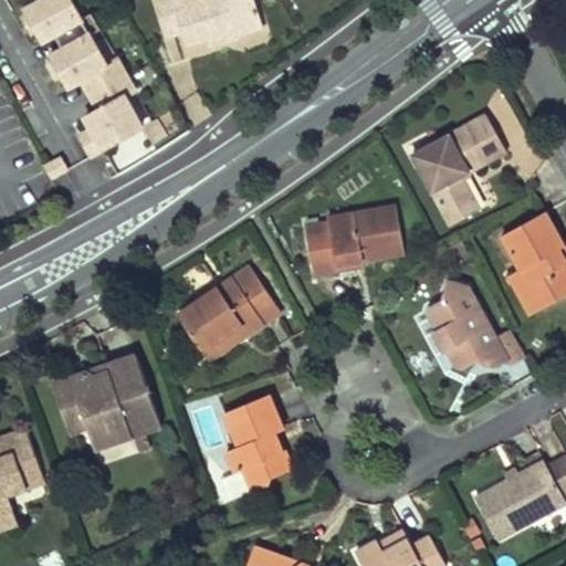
[(135,91),(117,59),(107,64),(91,34),(101,29),(92,13),(82,19),(71,0),(40,0),(25,9),(29,14),(23,18),(28,25),(33,22),(37,29),(43,41),(55,34),(63,49),(51,55),(54,61),(49,64),(53,72),(59,69),(62,75),(69,87),(82,80),(98,111),(85,117),(92,129),(95,136),(84,142),(88,149),(102,143),(104,148),(142,127),(125,96),(135,91)]
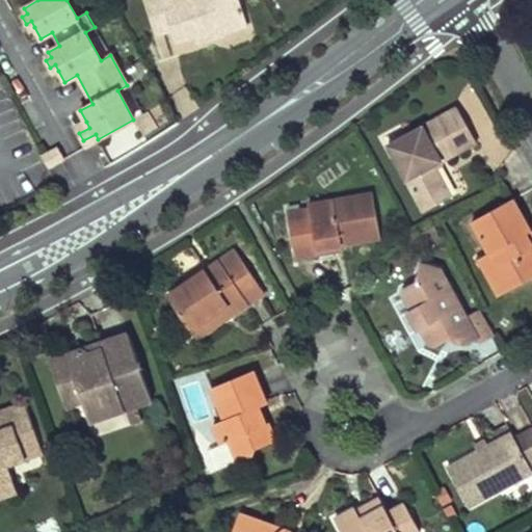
[(248,26),(240,0),(144,0),(156,35),(171,30),(176,44),(195,37),(197,45),(213,40),(216,31),(222,29),(224,33),(248,26)]
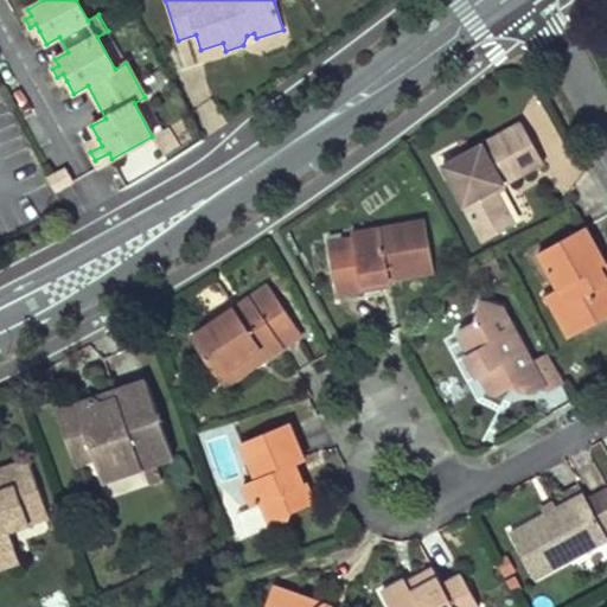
[(39,31),(36,24),(30,27),(33,34),(39,31)]
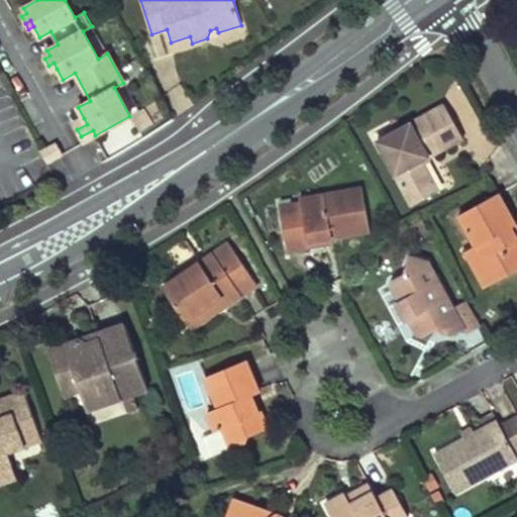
[(216,28),(210,30),(207,38),(218,35),(218,32),(216,28)]
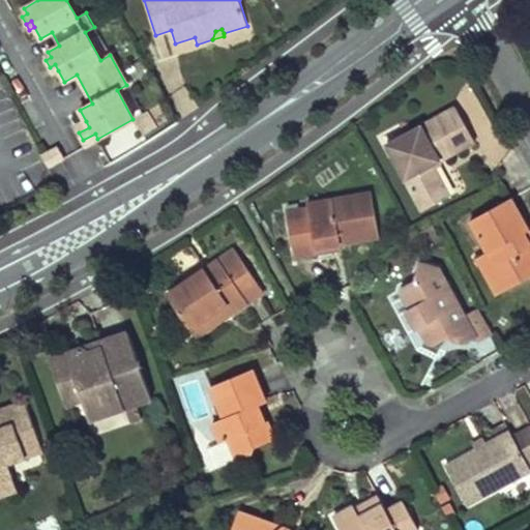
[(58,70),(55,64),(50,67),(54,74),(58,70)]
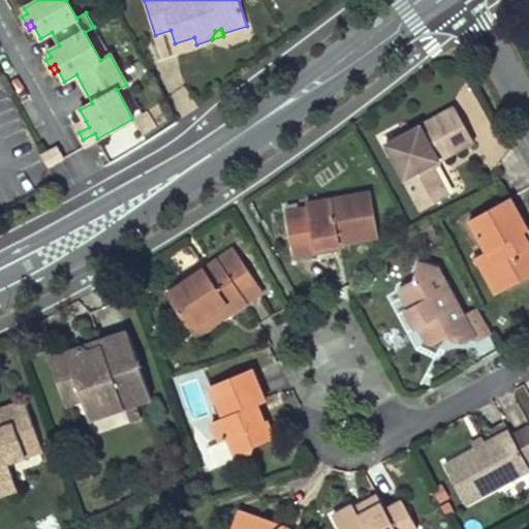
[(385,145),(422,211),(448,196),(434,168),(432,164),(438,161),(474,142),(466,127),(455,106),(385,145)]
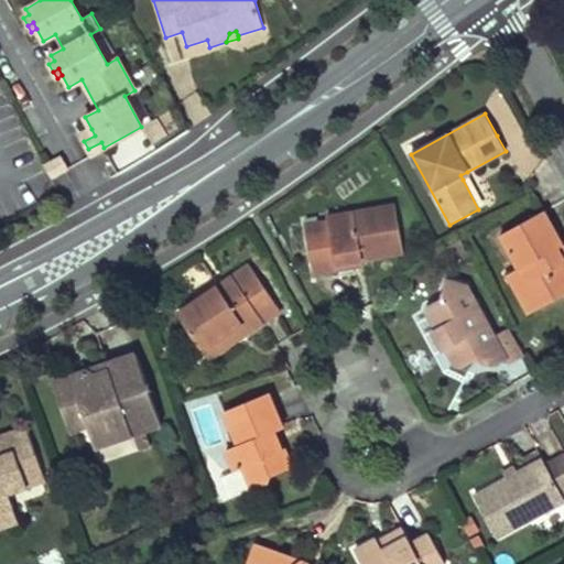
[(84,141),(95,136),(91,129),(80,134),(84,141)]
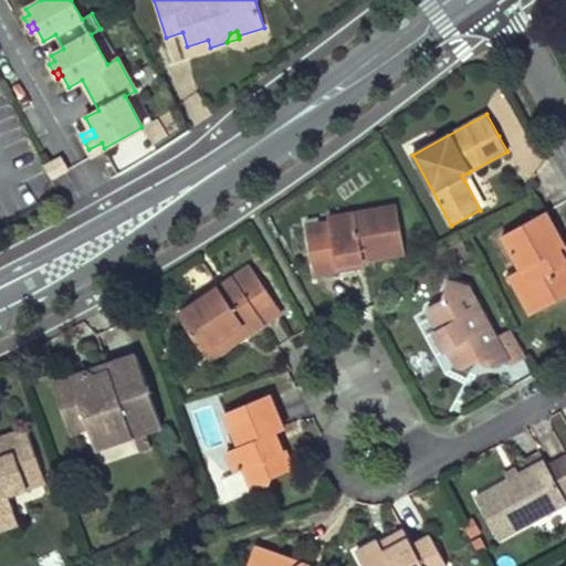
[(104,148),(102,143),(88,149),(92,155),(104,148)]
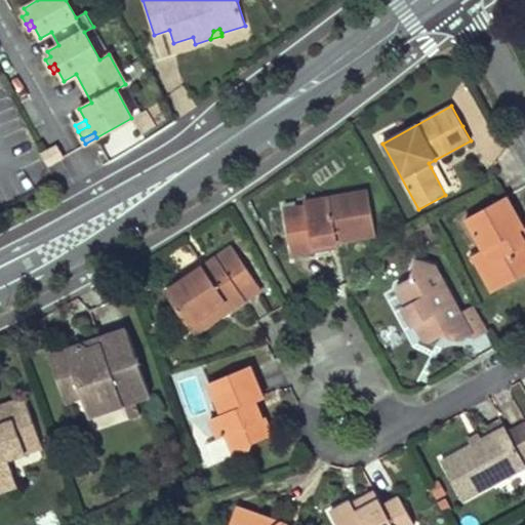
[(284,210),(292,255),(315,251),(314,246),(337,242),(375,235),(368,190),(305,201),(306,206),(284,210)]
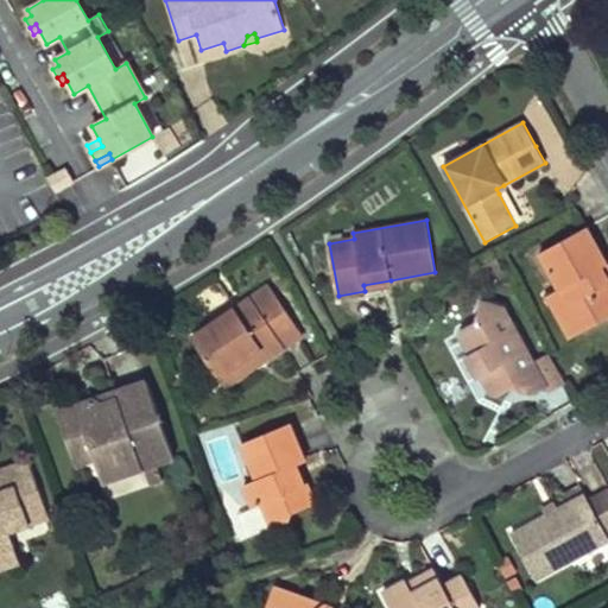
[(539,253),(559,290),(582,331),(607,317),(607,273),(606,274),(601,267),(607,265),(587,227),(539,253)]
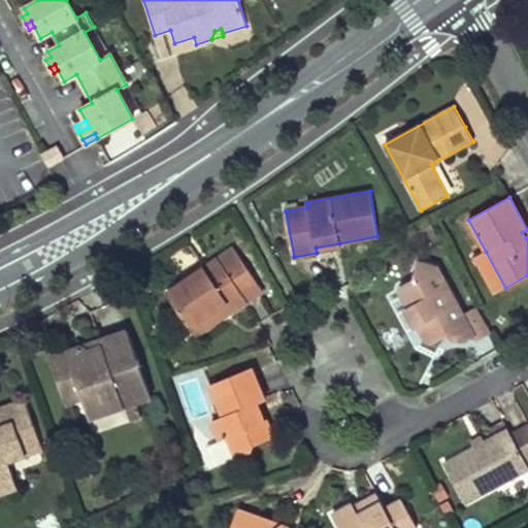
[(340,249),(339,243),(316,248),(317,253),(327,251),(340,249)]
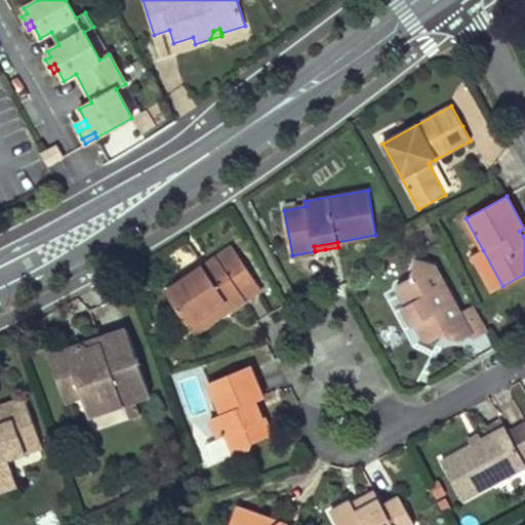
[(166,292),(189,326),(225,301),(231,310),(261,289),(233,247),(166,292)]
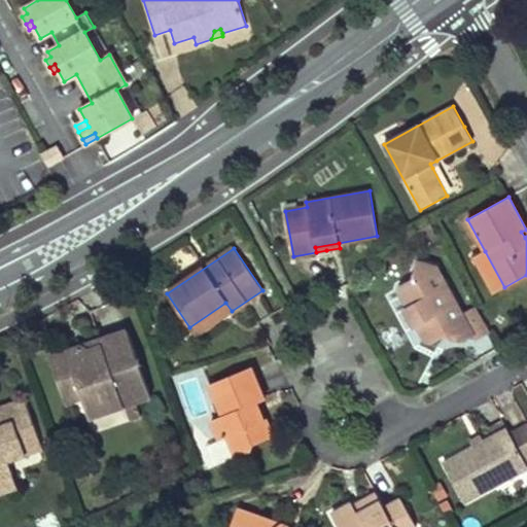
[(504,287),(485,251),(475,257),(494,293),(504,287)]
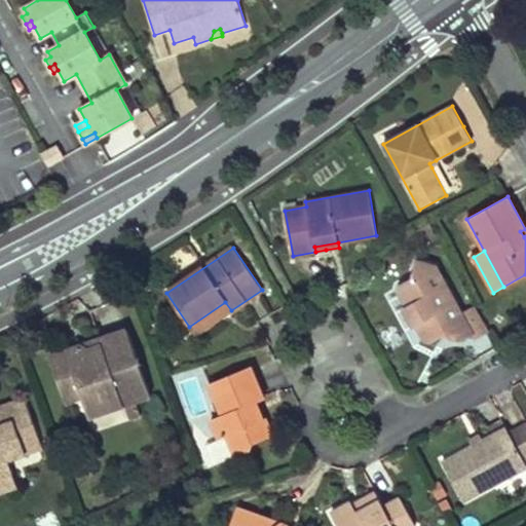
[(398,292),(406,307),(403,309),(412,326),(415,325),(424,340),(429,342),(443,335),(460,340),(473,334),(476,340),(489,333),(474,305),(461,311),(437,266),(418,260),(413,278),(400,287),(398,292)]
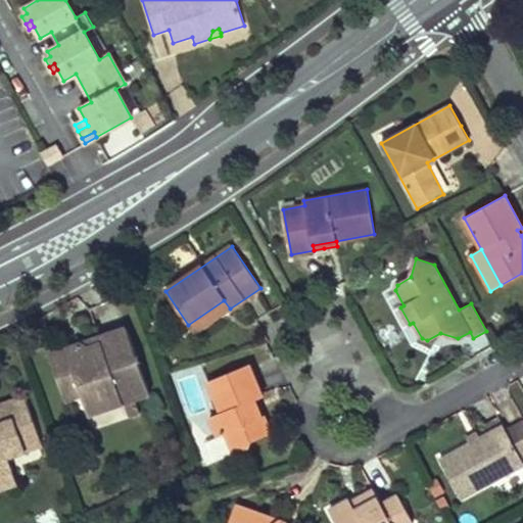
[(224,300),(188,325),(194,333),(221,315),(230,308),(224,300)]
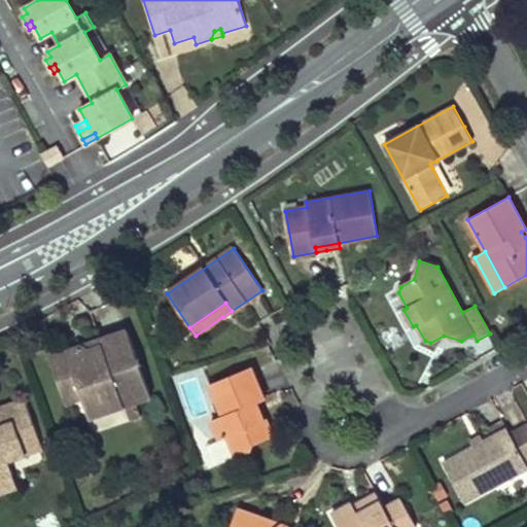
[(49,357),(58,381),(76,382),(82,398),(85,407),(119,395),(135,402),(150,397),(128,330),(100,340),(102,346),(91,350),(82,346),(49,357)]
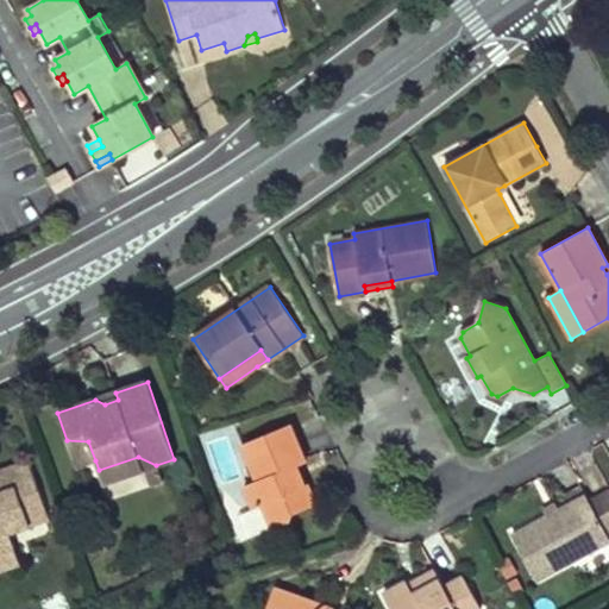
[(115,393),(95,400),(105,405),(118,400),(115,393)]
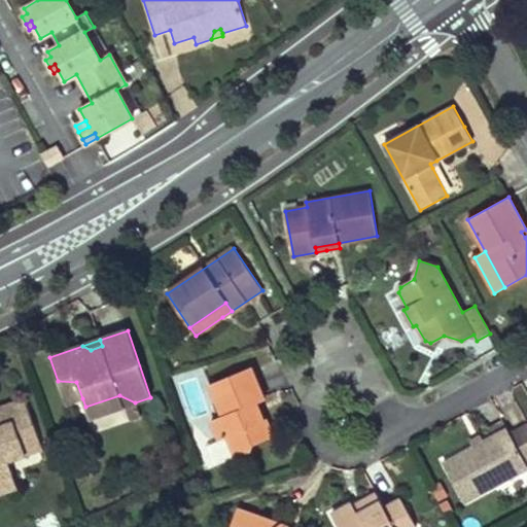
[(209,385),(222,416),(211,421),(219,441),(226,437),(235,458),(250,452),(253,445),(273,436),(266,419),(262,421),(255,403),(265,399),(251,367),(209,385)]
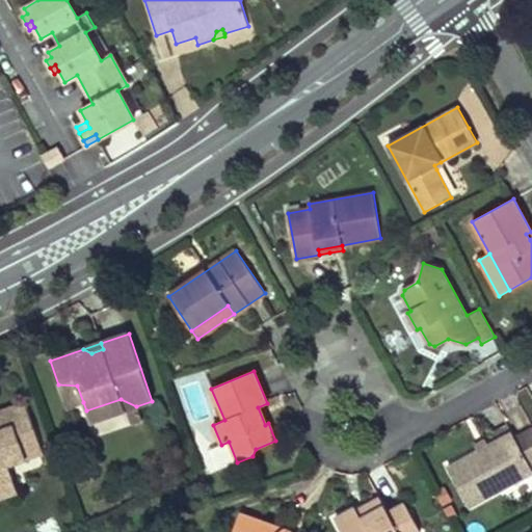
[(77,386),(58,384),(67,408),(83,402),(77,386)]
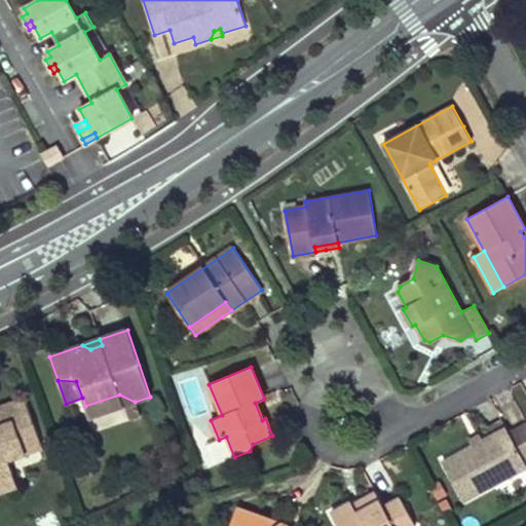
[(85,406),(89,418),(123,406),(119,395),(85,406)]
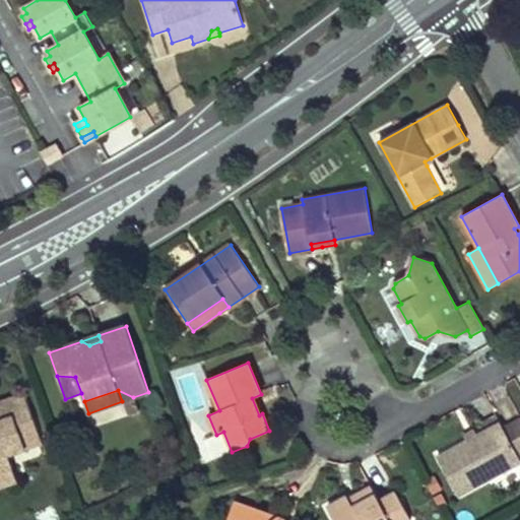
[(0,474),(14,470),(9,454),(43,443),(26,394),(0,403),(0,474)]
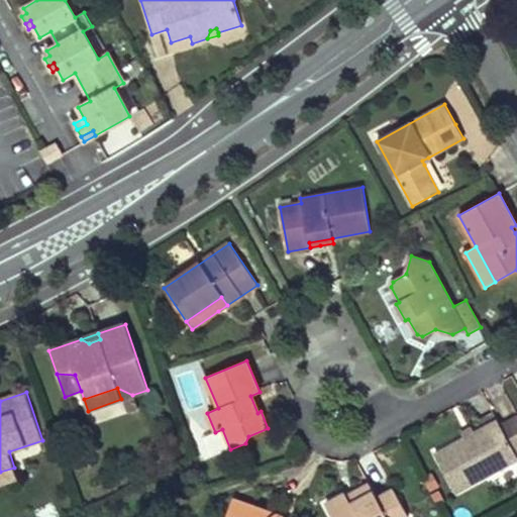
[(434,454),(455,493),(516,459),(516,455),(516,453),(512,447),(516,444),(516,417),(501,426),(498,420),(474,433),(464,438),(434,454)]
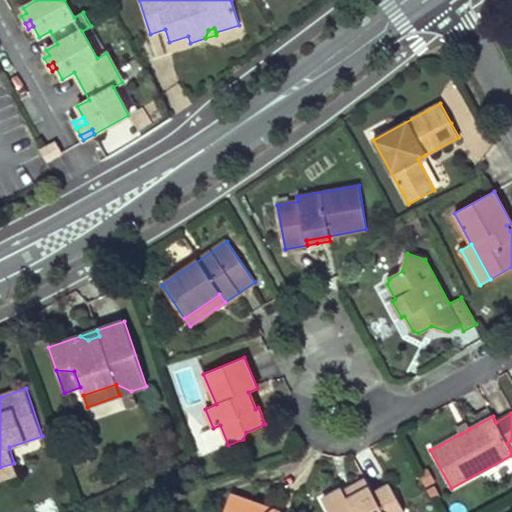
[(458,428),(460,434),(469,429),(466,424),(458,428)]
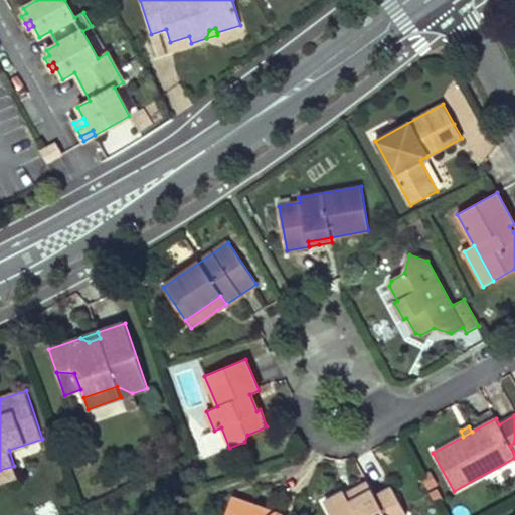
[(214,431),(222,451),(229,448),(221,427),(214,431)]
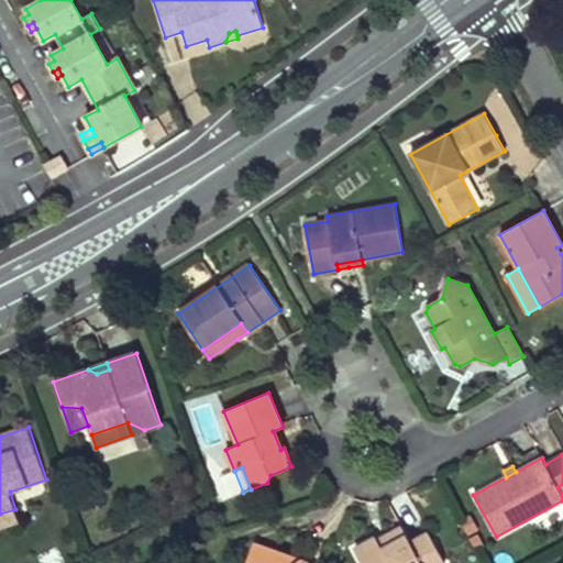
[(0,514),(0,526),(19,520),(15,509),(0,514)]
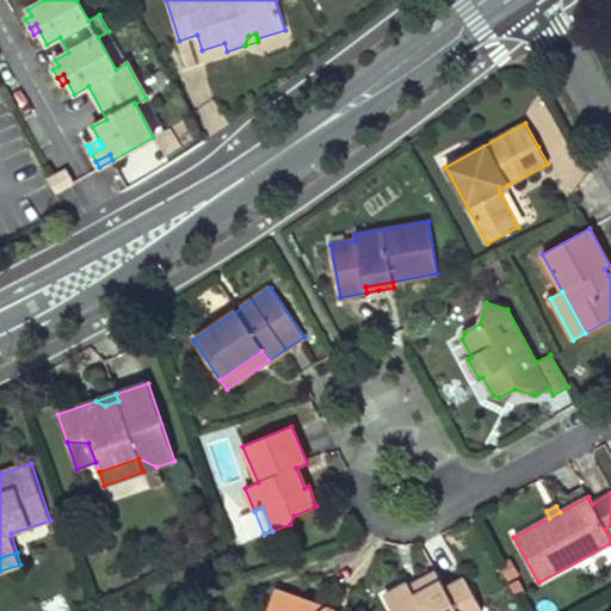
[(429,575),(411,586),(415,596),(424,592),(420,586),(439,575),(437,572),(429,575)]
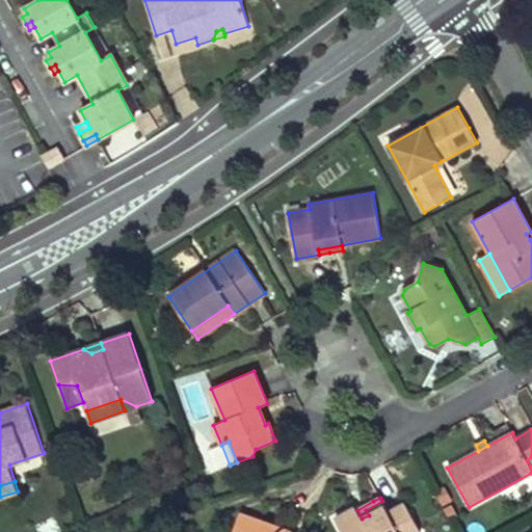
[(336,519),(342,531),(417,531),(420,530),(405,503),(388,512),(384,506),(382,501),(366,510),(369,515),(362,519),(357,510),(355,507),(336,519)]
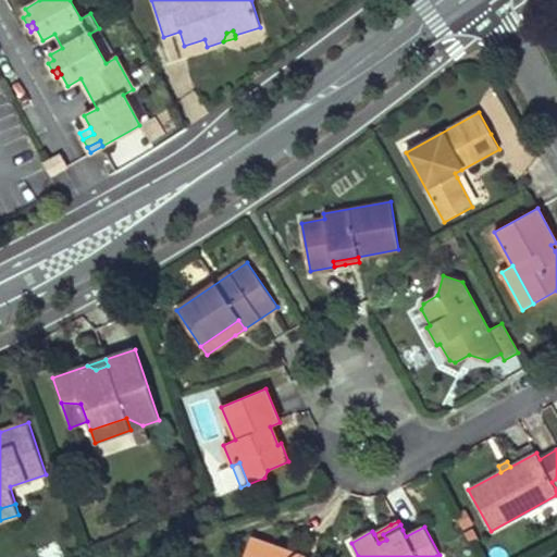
[(308,556),(308,555),(307,554),(306,553),(304,553),(302,552),(300,553),(299,553),(298,553),(295,555),(251,539),(244,556),(308,556)]
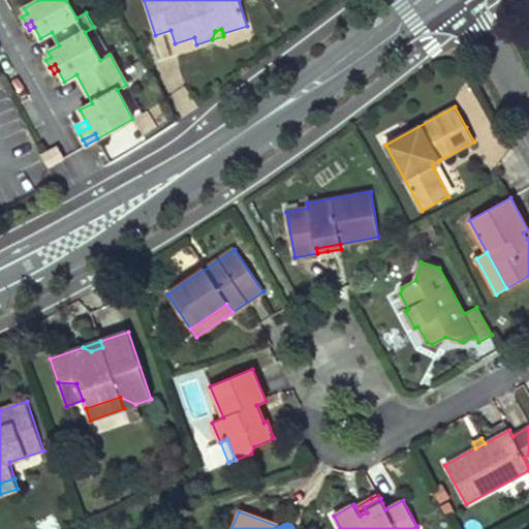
[(114,528),(109,517),(86,528),(84,528),(114,528)]
